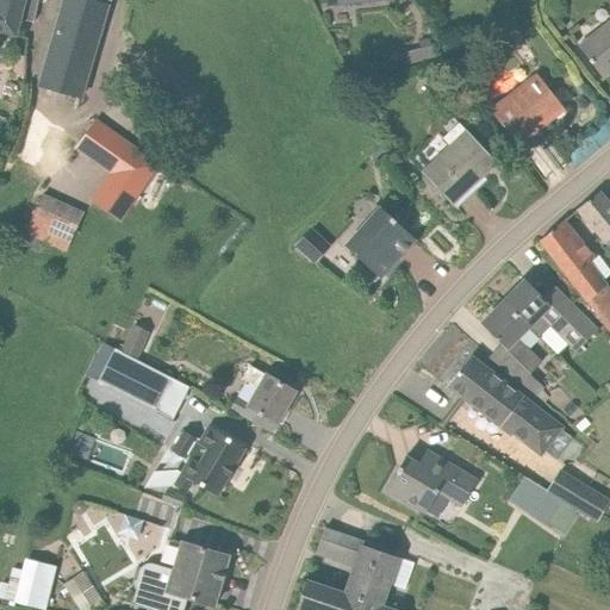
[(20,22),(26,0),(0,0),(0,39),(1,35),(17,39),(22,22),(20,22)]
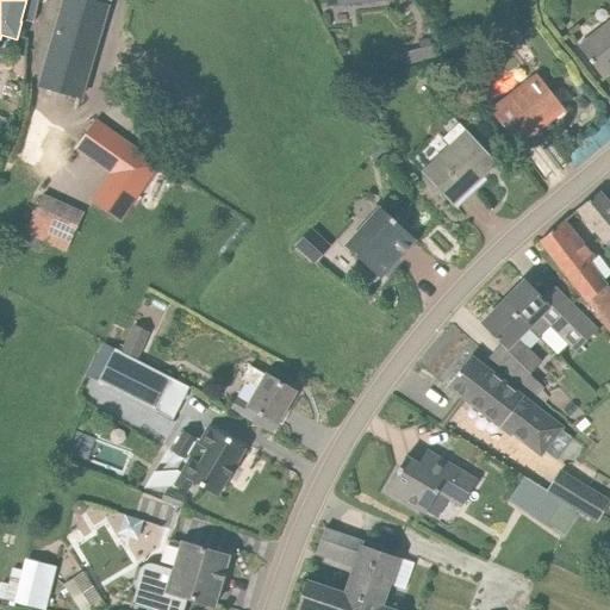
[(26,0),(20,22),(22,22),(31,24),(37,0),(64,0),(44,89),(79,100),(107,0),(26,0)]
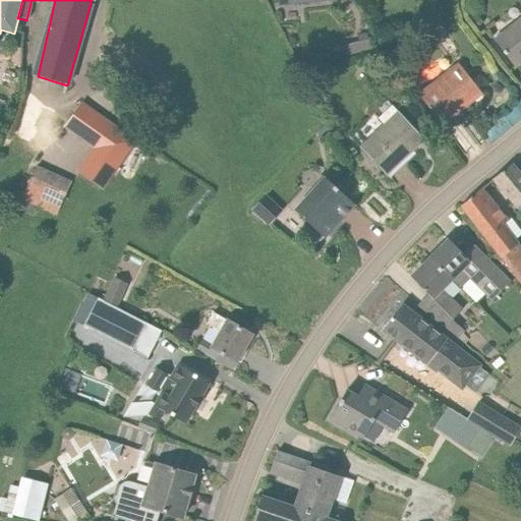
[(477,16),(471,21),(477,29),(483,22),(477,16)]
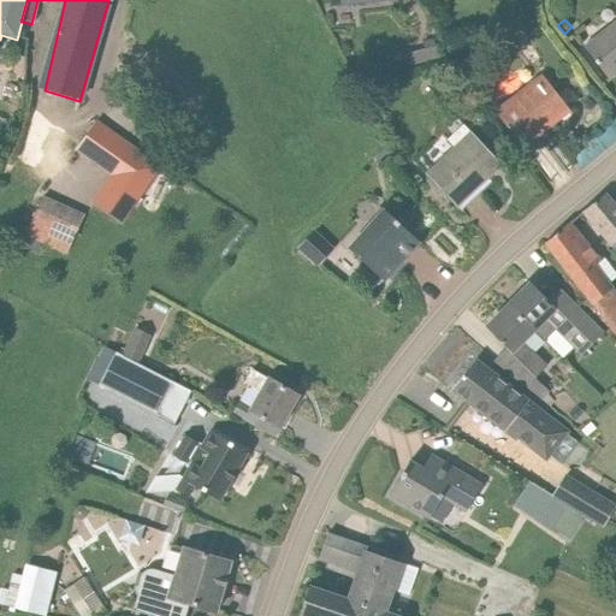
[(609,81),(615,73),(615,19),(584,47),(609,81)]
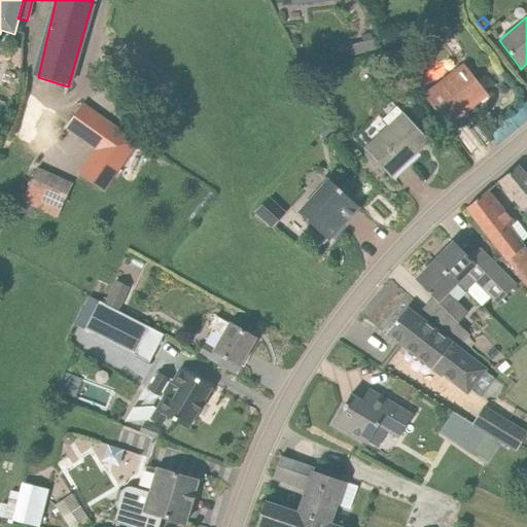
[(371,33),(360,36),(364,48),(374,46),(371,33)]
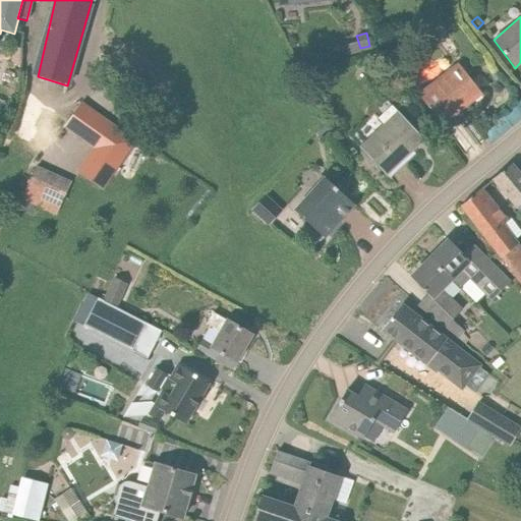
[(442,124),(480,94),(457,65),(419,95),(442,124)]
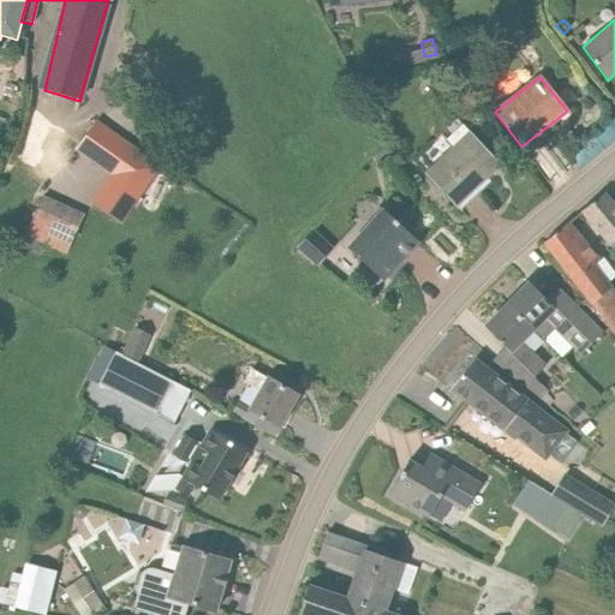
[(95,123),(55,178),(119,222),(161,169),(95,123)]
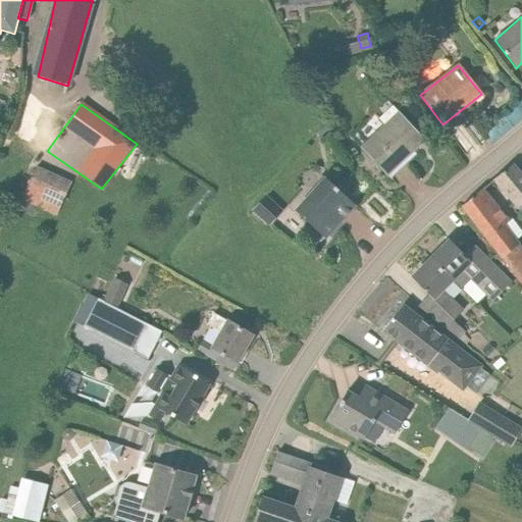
[(386,175),(424,141),(393,106),(379,119),(384,126),(361,148),(386,175)]
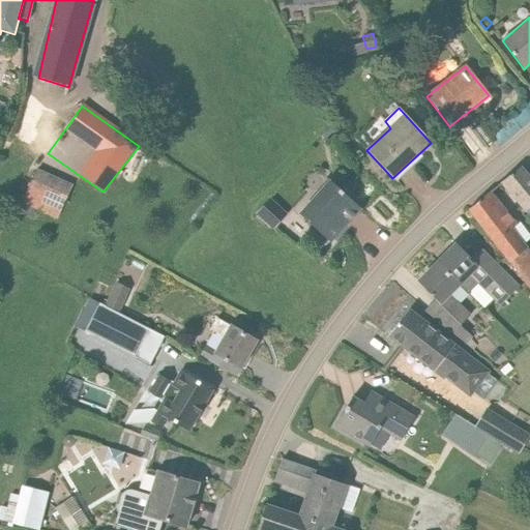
[(529,173),(527,177),(519,168),(501,182),(529,215),(529,173)]
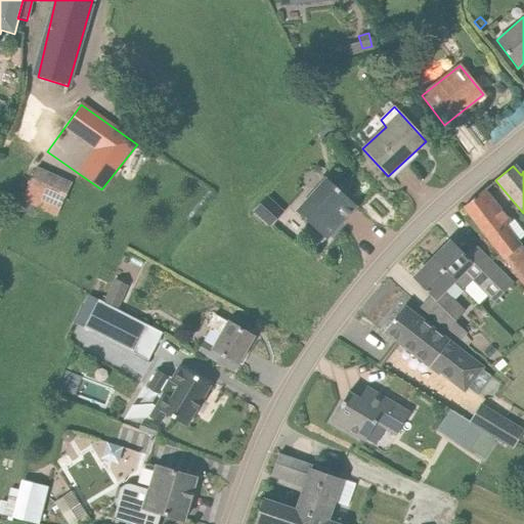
[(71,184),(36,169),(22,201),(56,215),(71,184)]
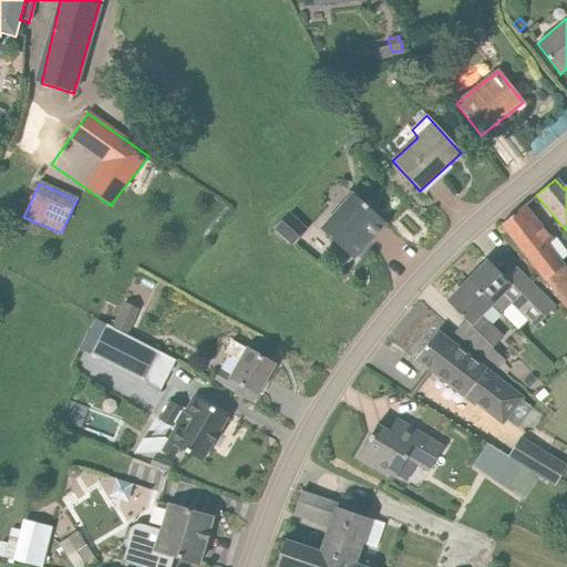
[(385,224),(369,208),(353,194),(320,229),(352,259),(385,224)]
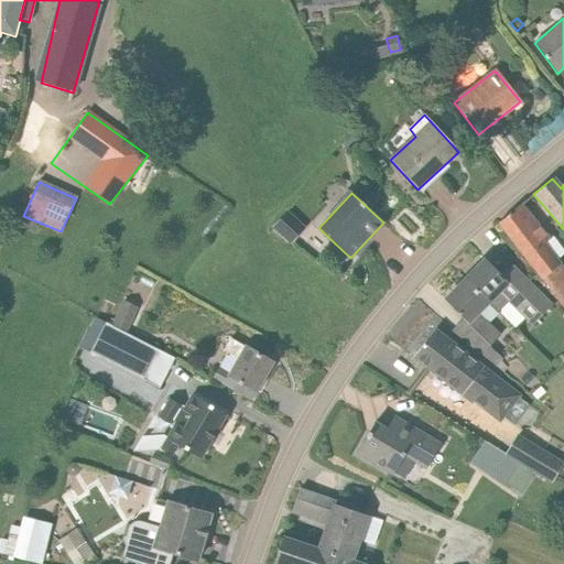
[(520,205),(498,223),(563,308),(563,273),(542,245),(549,239),(520,205)]
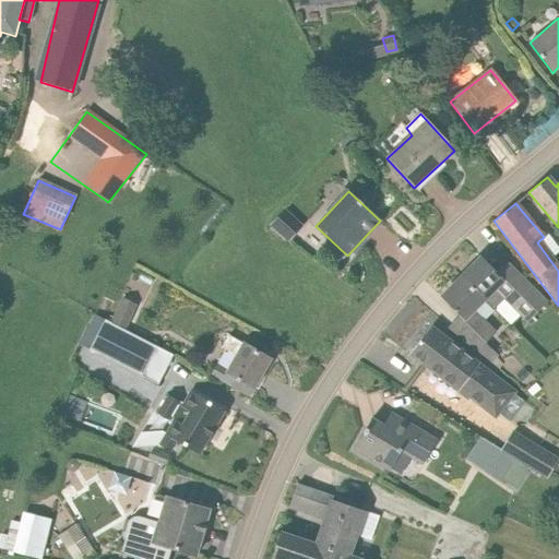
[(272,222),(290,237),(305,222),(286,205),(272,222)]
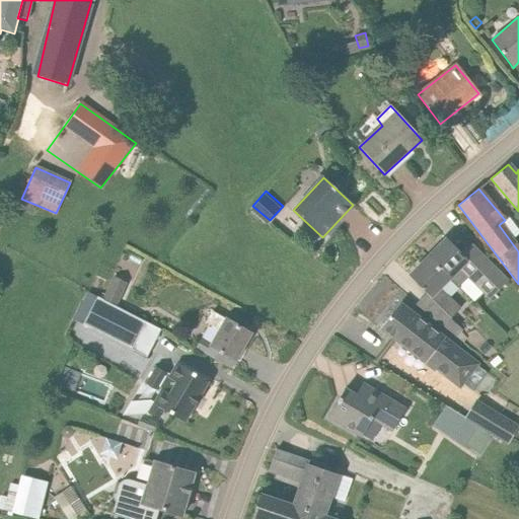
[(480,272),(446,239),(428,257),(449,280),(458,289),(467,279),(489,298),(508,281),(490,264),(480,272)]
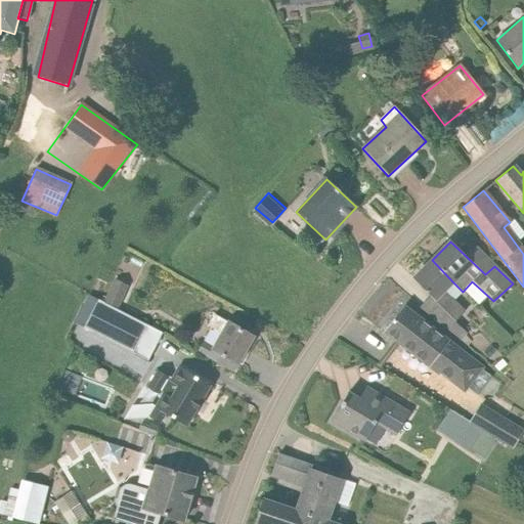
[(461,341),(469,332),(456,320),(465,312),(443,292),(453,282),(432,260),(413,279),(430,296),(420,307),(461,341)]
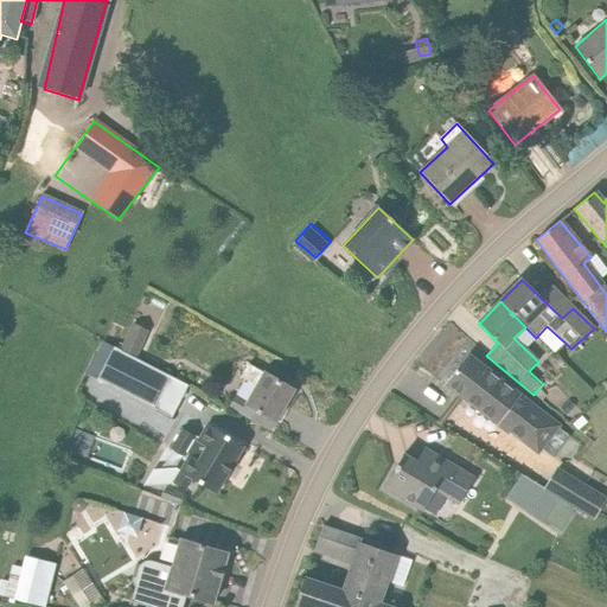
[(132,326),(121,351),(135,357),(147,332),(132,326)]
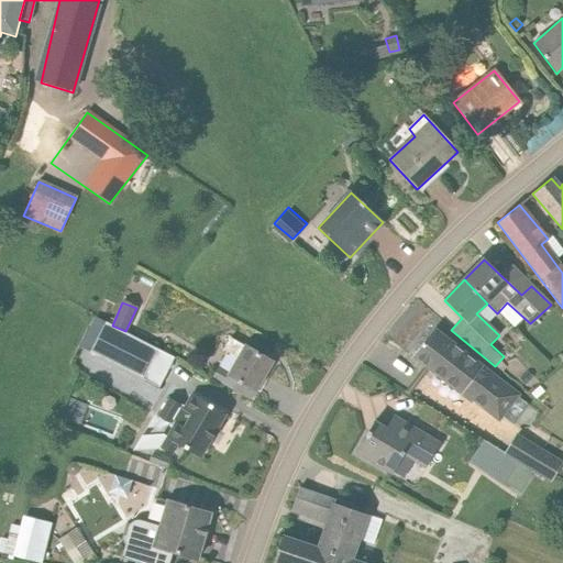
[(157,350),(110,323),(94,354),(141,381),(157,350)]
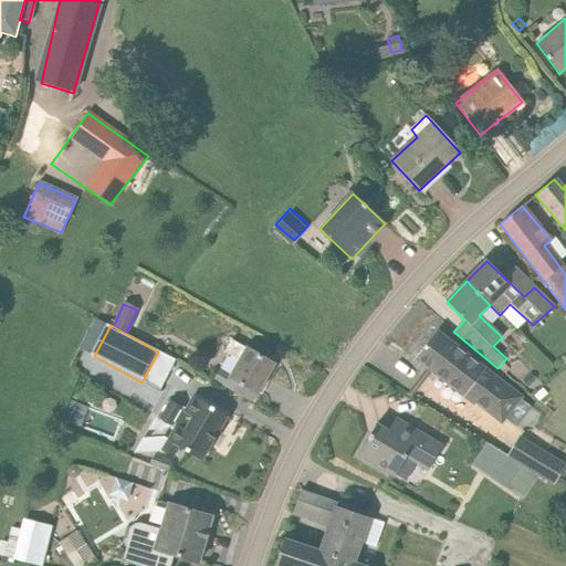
[(511,395),(473,363),(436,333),(417,358),(448,385),(449,384),(494,417),(511,395)]
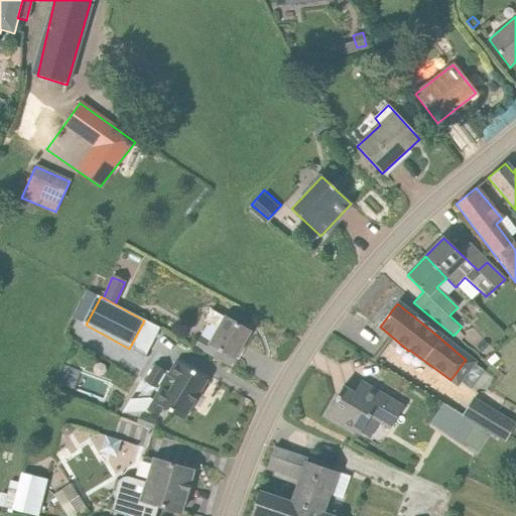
[(195,346),(229,366),(234,358),(235,358),(250,333),(224,316),(224,317),(211,310),(204,321),(217,330),(209,343),(200,338),(195,346)]
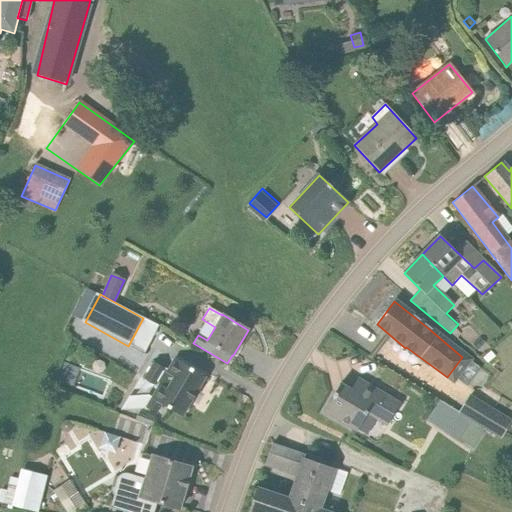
[(206,376),(175,358),(167,373),(163,370),(165,368),(154,362),(144,379),(155,385),(156,383),(160,385),(148,406),(158,412),(162,405),(182,417),(206,376)]
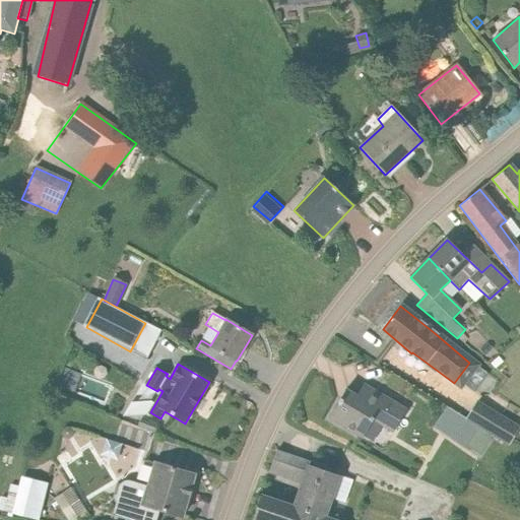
[(479,367),(464,385),(473,392),(488,374),(479,367)]
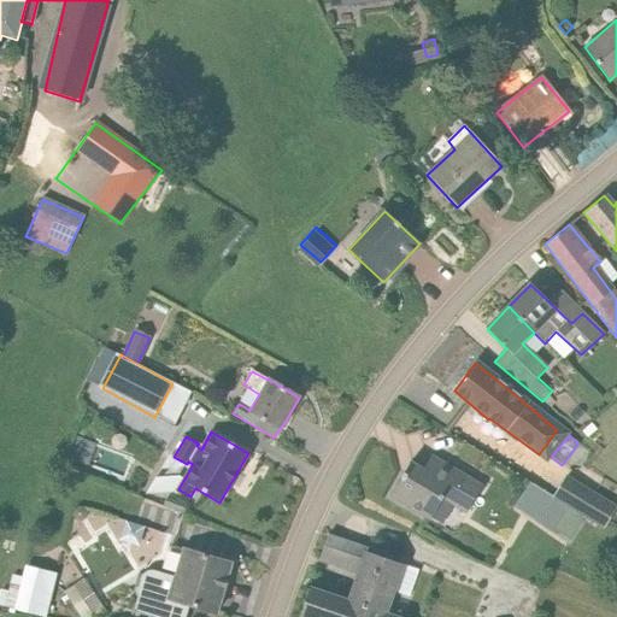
[(482,487),(430,456),(423,469),(410,462),(389,497),(429,519),(442,499),(466,513),(482,487)]
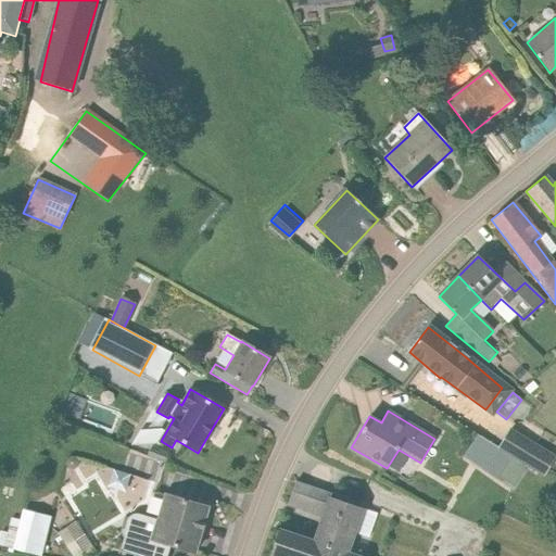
[(543,477),(555,456),(509,429),(497,449),(500,451),(543,477)]
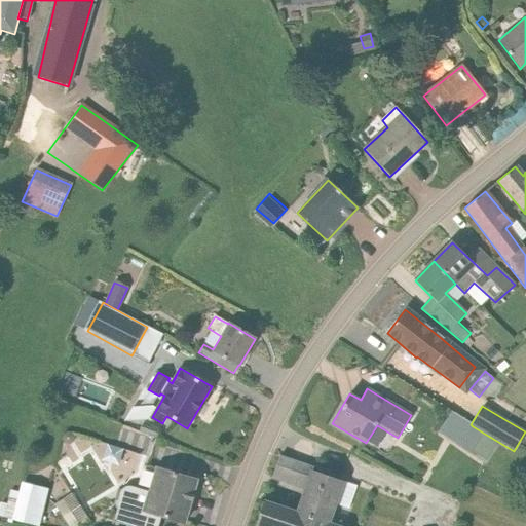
[(471,424),(452,412),(438,431),(459,447),(473,426),(471,424)]
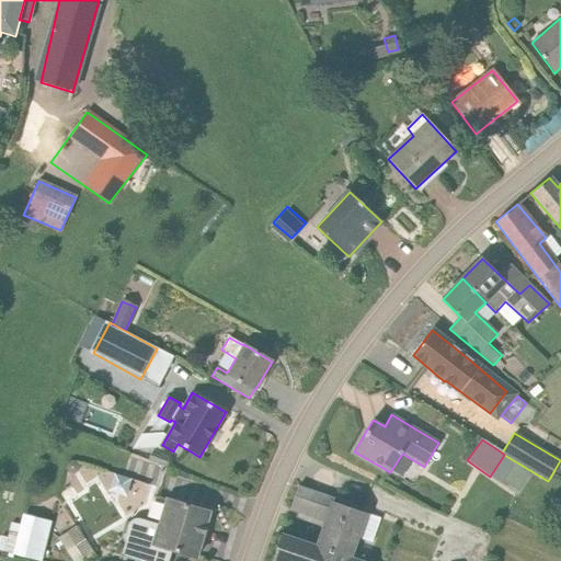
[(150,454),(148,460),(165,468),(170,458),(160,454),(159,458),(150,454)]
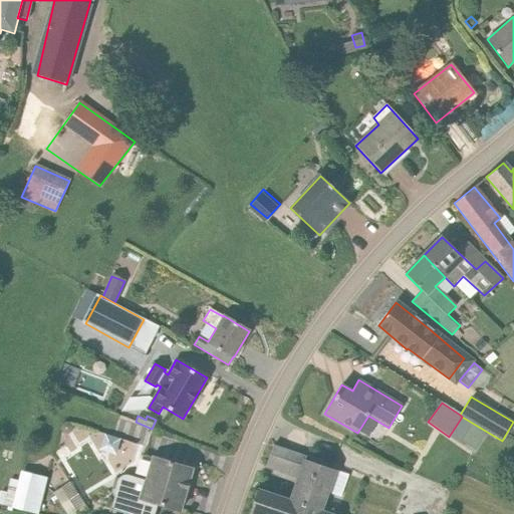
[(298,478),(290,501),(320,511),(326,493),(341,498),(348,476),(335,470),(306,460),(306,458),(272,447),(265,466),(298,478)]
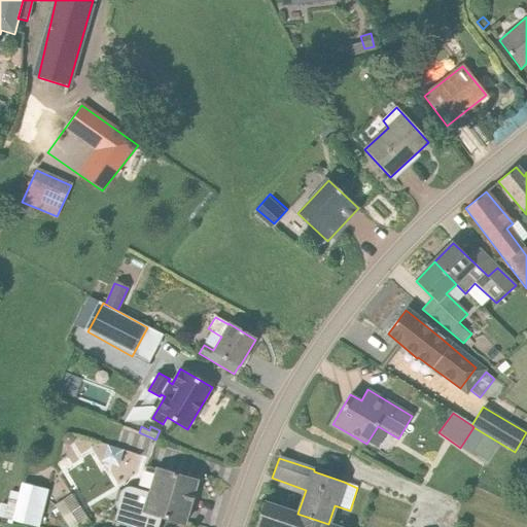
[(144,512),(184,524),(198,481),(156,469),(144,512)]
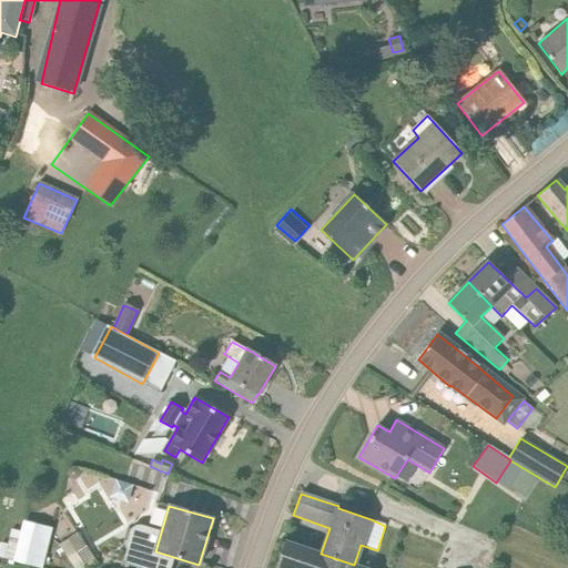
[(42,567),(53,529),(23,521),(13,561),(37,567),(42,567)]
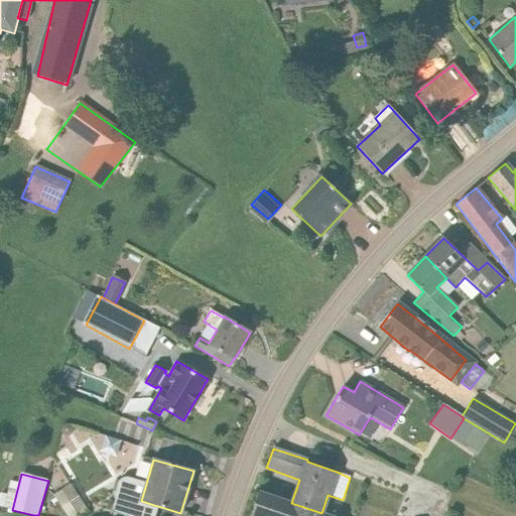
[(61,490),(53,495),(67,515),(76,515),(78,515),(61,490)]
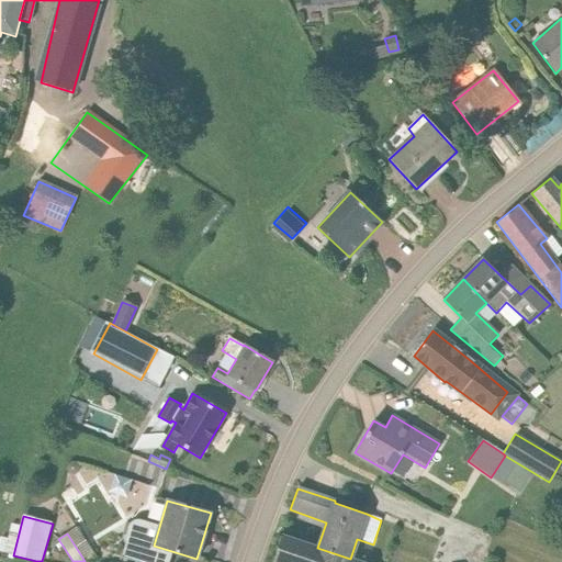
[(358,561),(350,559),(317,548),(281,536),(272,561),(276,561),(358,561)]
